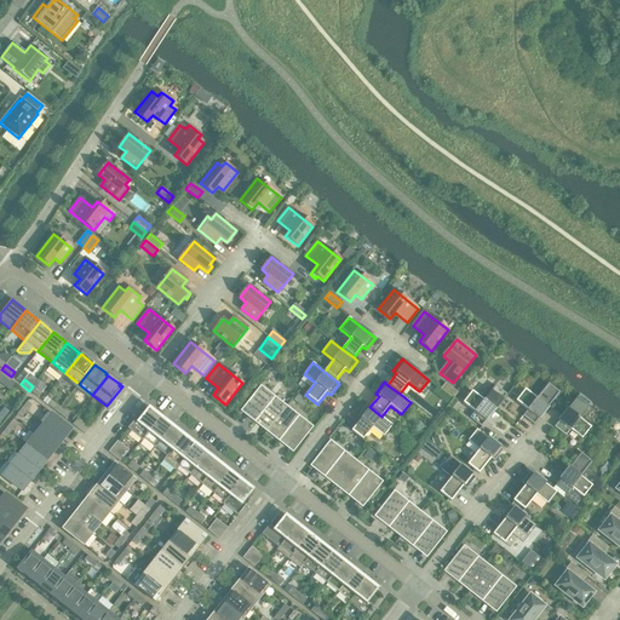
[(457,392),(446,383),(441,389),(453,399),(457,392)]
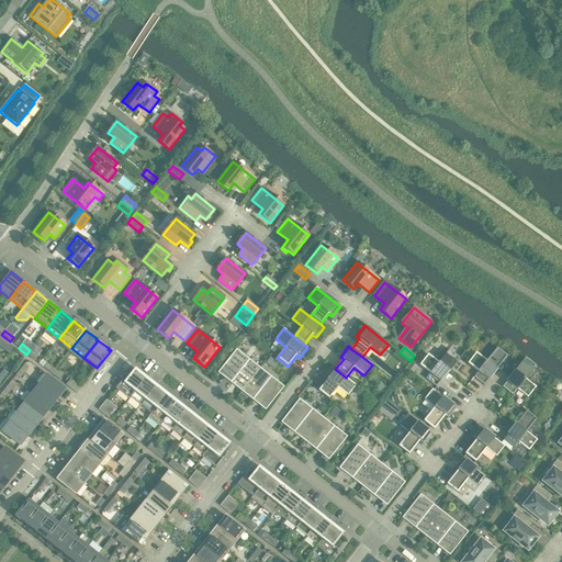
[(484,385),(507,356),(496,348),(485,361),(475,353),(467,363),(478,372),(473,378),(484,385)]
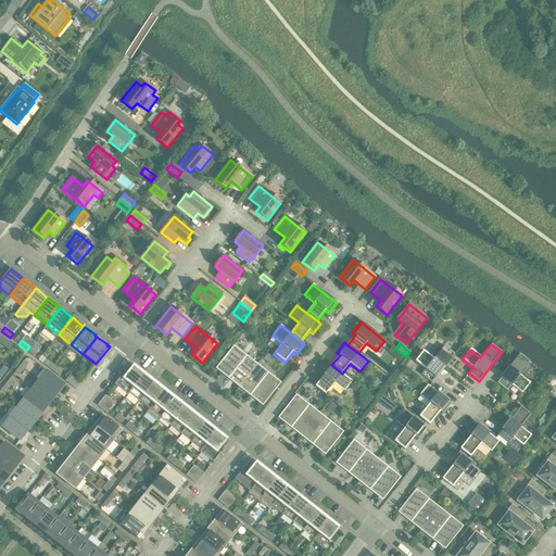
[(431,383),(454,354),(444,345),(433,359),(422,351),(415,362),(425,369),(421,375),(431,383)]
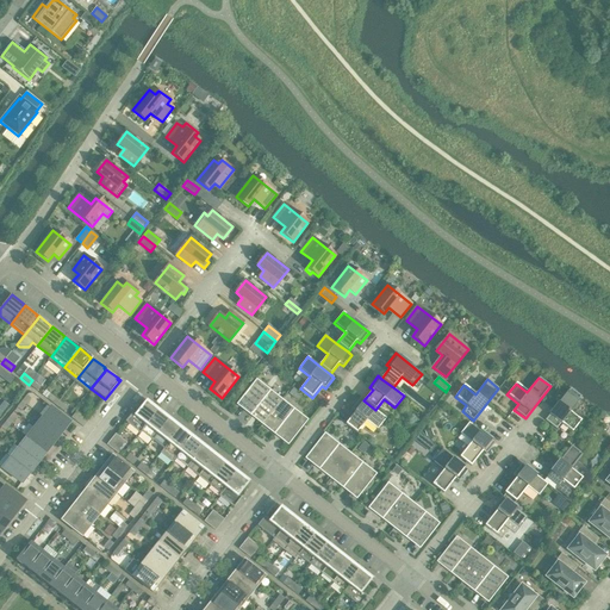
[(41,387),(32,380),(29,385),(37,391),(41,387)]
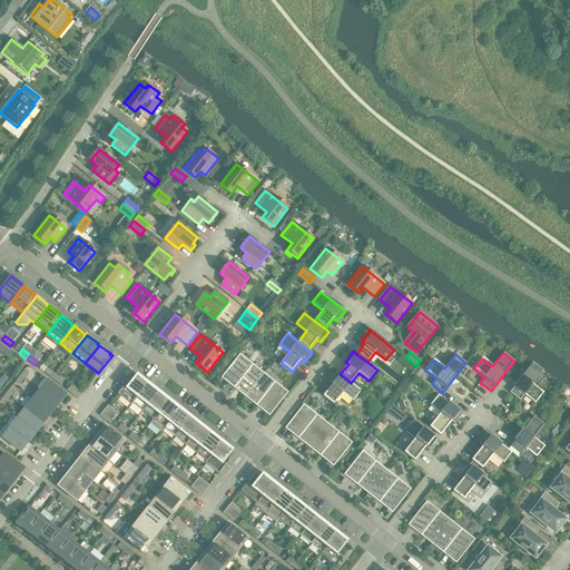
[(246,396),(262,375),(239,357),(224,379),(246,396)]
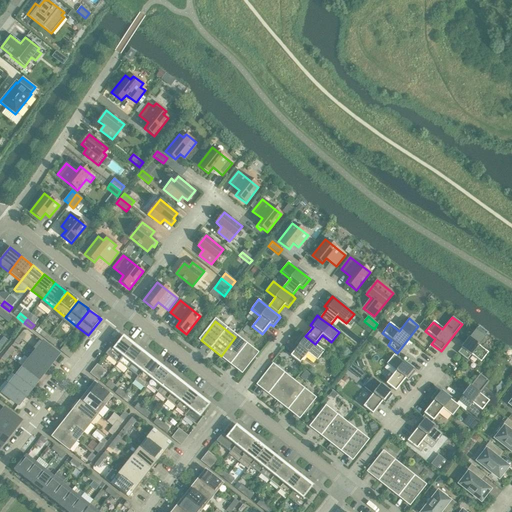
[(478,346),(488,333),(478,326),(457,353),(467,360),(471,355),(480,363),(488,353),(478,346)]
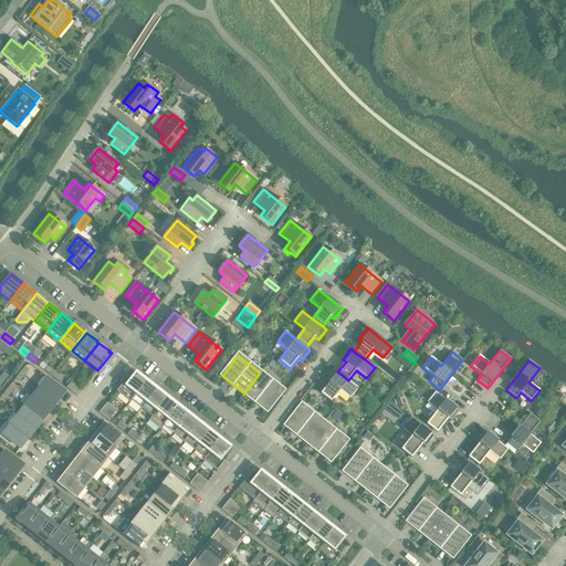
[(55,373),(46,366),(43,370),(52,377),(55,373)]
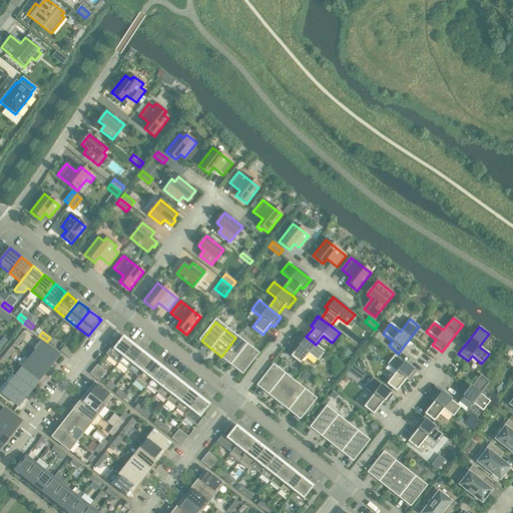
[(316,345),(306,337),(303,335),(296,345),(299,347),(291,357),(300,364),(308,354),(318,362),(325,352),(316,345)]
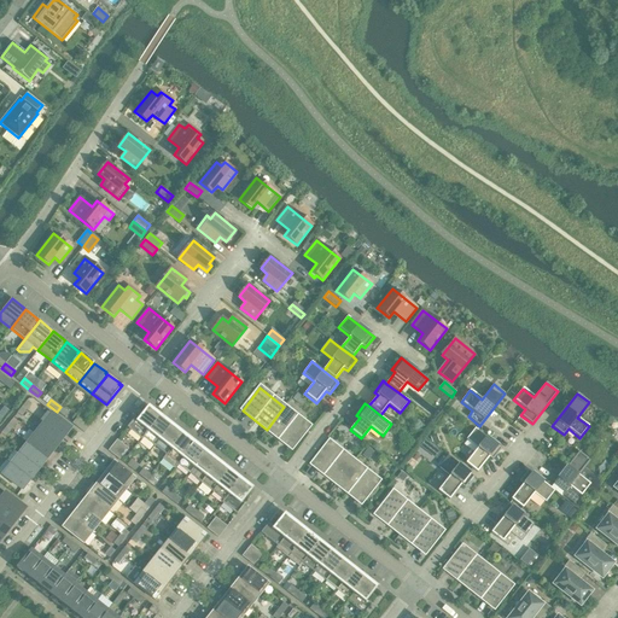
[(69,414),(60,407),(57,412),(65,418),(69,414)]
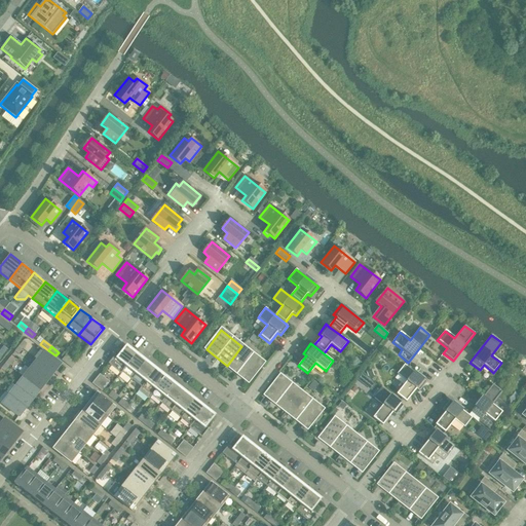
[(120,374),(137,353),(129,348),(129,349),(125,346),(117,358),(114,355),(108,364),(120,374)]
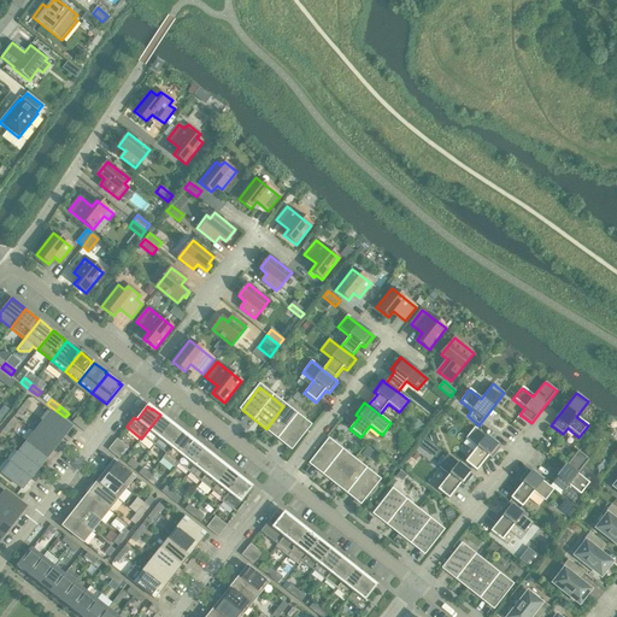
[(291,447),(307,425),(283,406),(266,429),(291,447)]
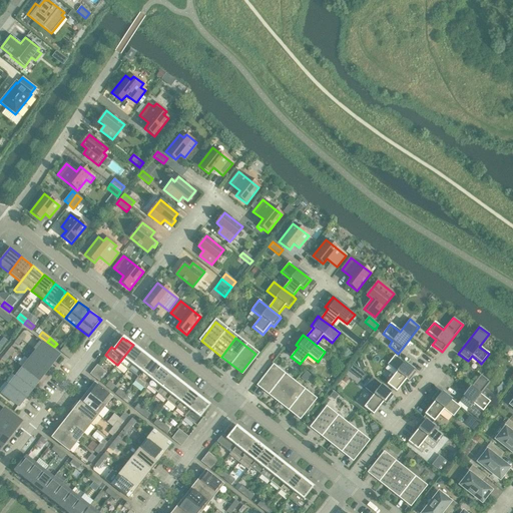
[(58,355),(42,343),(35,352),(51,364),(58,355)]
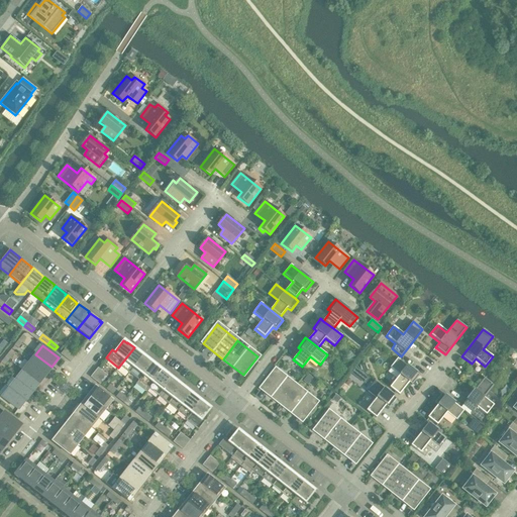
[(129,374),(143,354),(134,347),(118,368),(120,366),(129,374)]
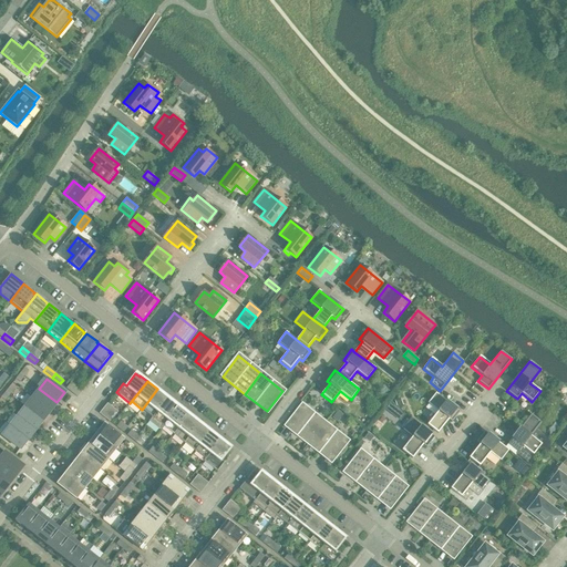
[(81,392),(70,383),(66,389),(76,398),(81,392)]
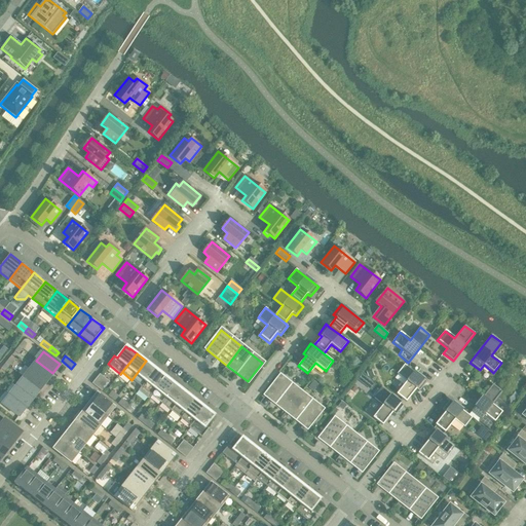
[(52,373),(36,361),(30,369),(45,381),(52,373)]
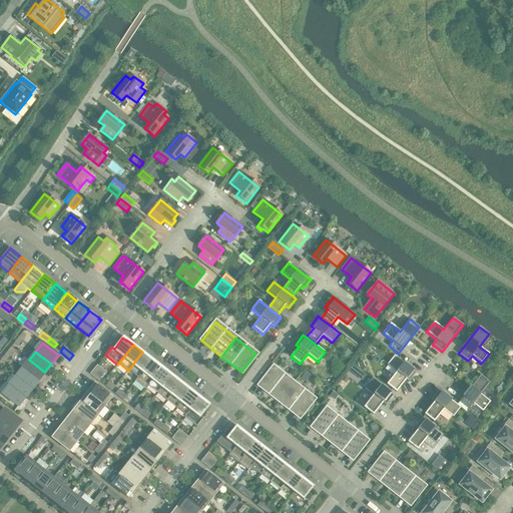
[(135,381),(152,360),(142,352),(128,371),(137,378),(134,381),(135,381)]
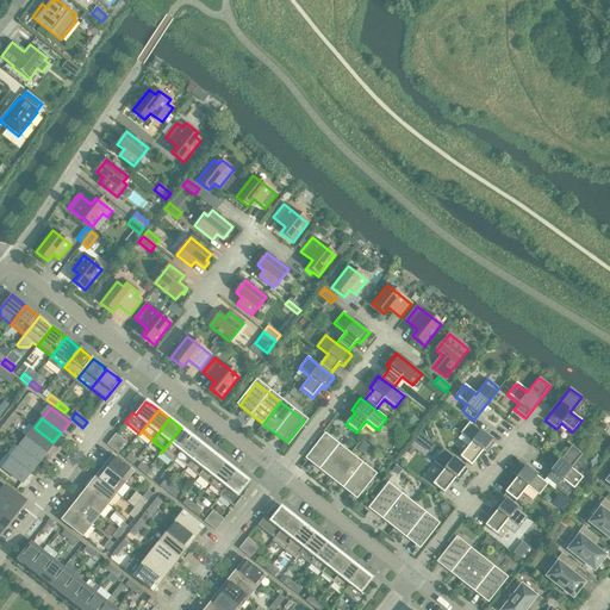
[(486,454),(495,443),(468,423),(460,434),(471,443),(460,458),(471,466),(483,452),(486,454)]
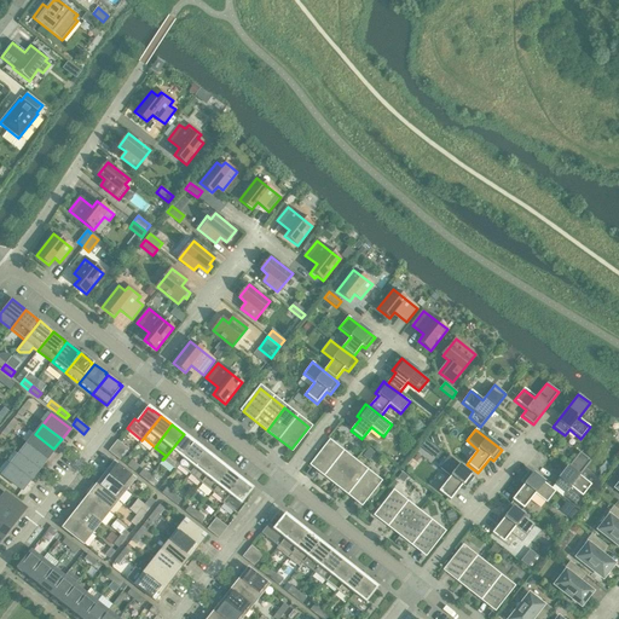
[(53,449),(35,434),(27,445),(46,460),(53,449)]
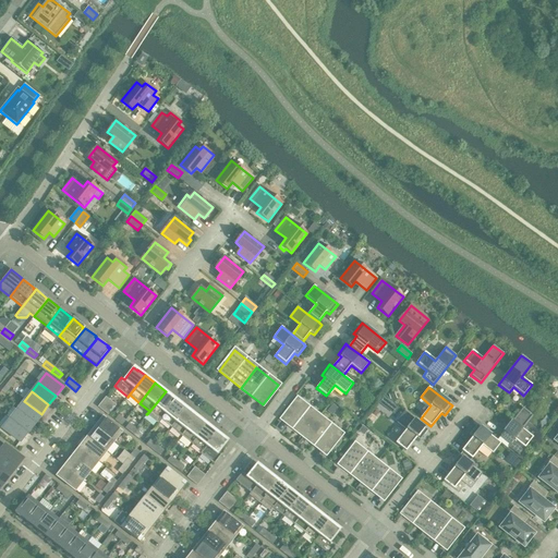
[(157,423),(176,400),(166,391),(147,414),(157,423)]
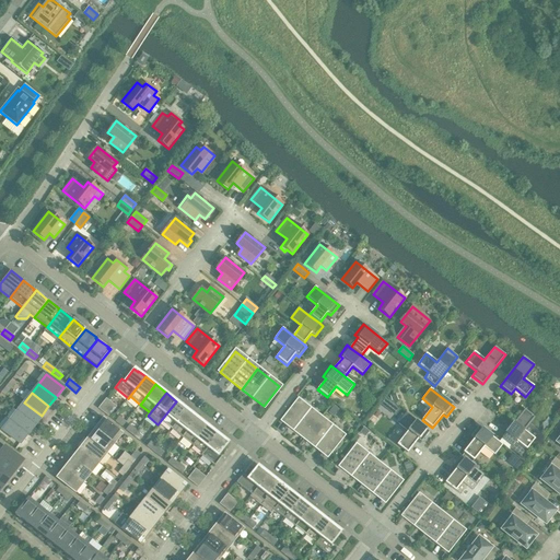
[(282,421),(304,439),(321,418),(299,400),(282,421)]
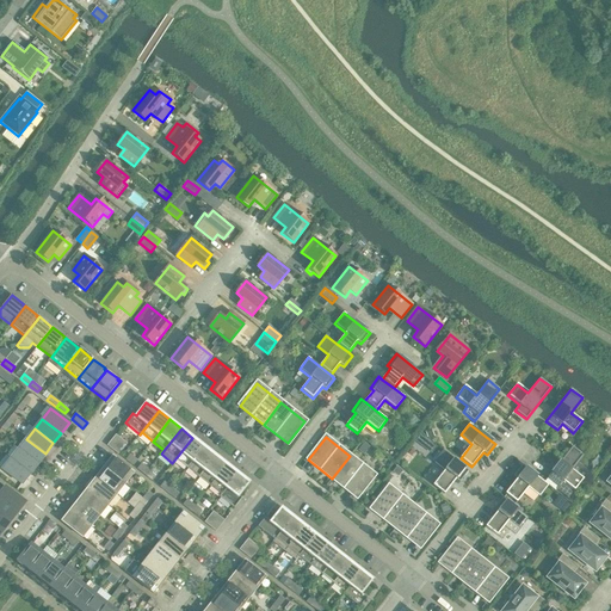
[(187,468),(204,446),(192,438),(172,463),(173,463),(176,460),(187,468)]
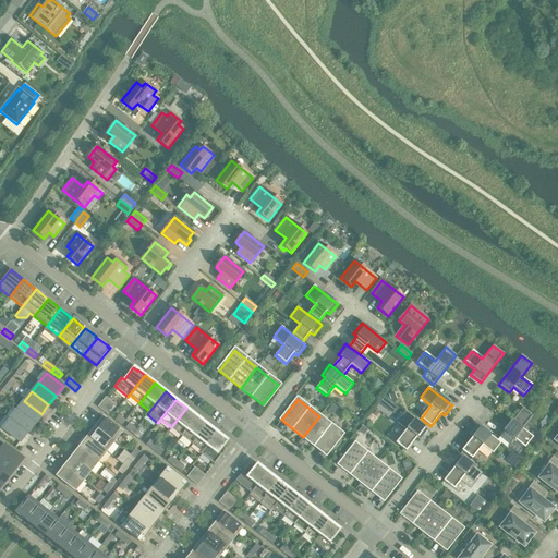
[(41,414),(24,401),(16,410),(34,423),(41,414)]
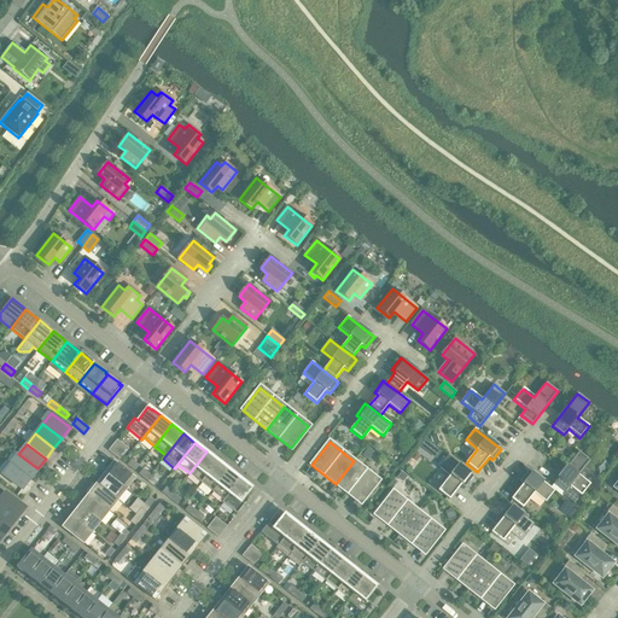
[(124,455),(112,445),(109,452),(120,460),(124,455)]
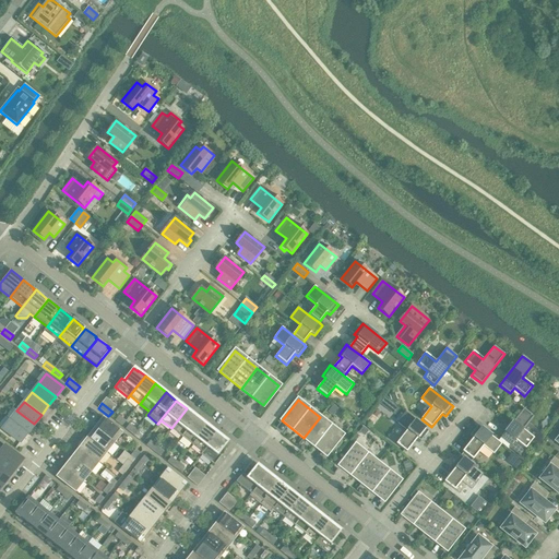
[(181,437),(197,417),(187,408),(171,428),(181,437)]
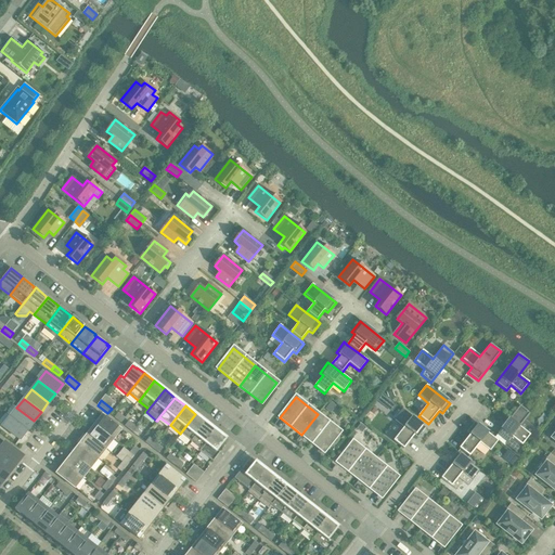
[(519,427),(530,414),(519,405),(497,435),(507,442),(512,438),(521,446),(530,436),(519,427)]
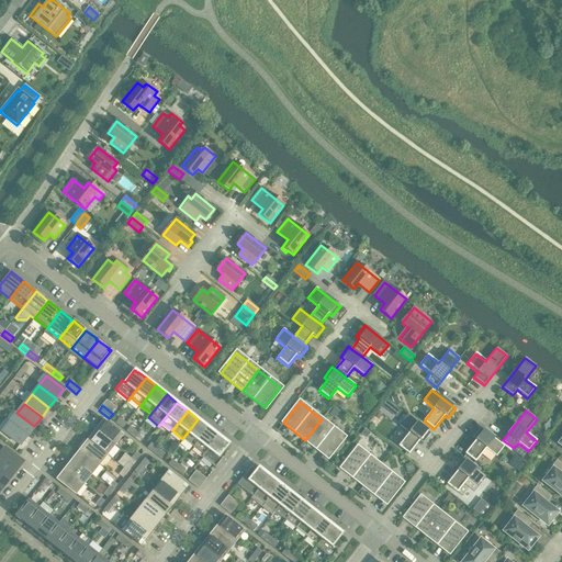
[(34,426),(17,413),(10,423),(26,436),(34,426)]
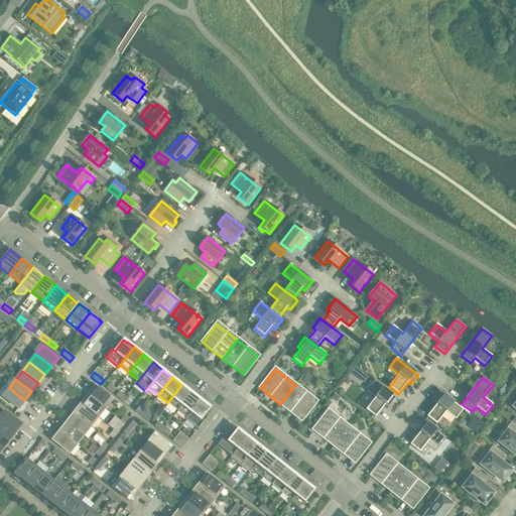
[(388,407),(396,398),(374,380),(366,390),(375,397),(366,410),(375,417),(385,405),(388,407)]
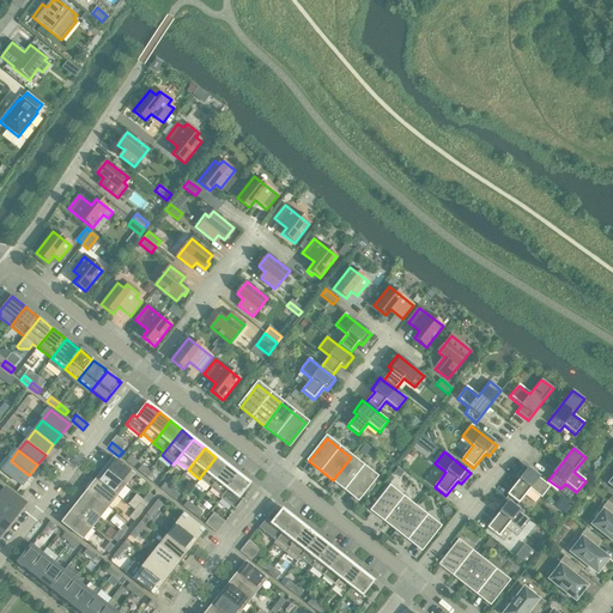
[(138,462),(131,456),(126,462),(133,468),(138,462)]
